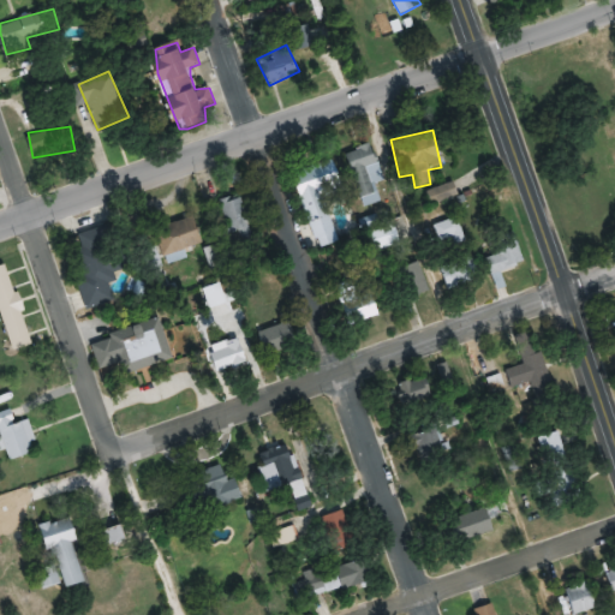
[(375,185),(384,181),(371,144),(344,153),(363,207),(381,201),(375,185)]
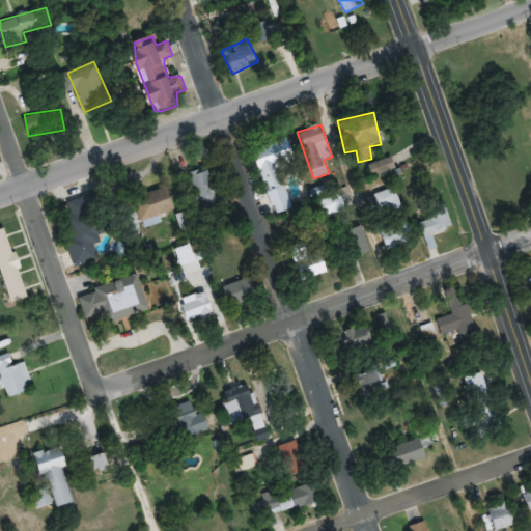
[(274,215),(291,210),(279,168),(296,163),(288,139),(253,149),(274,215)]
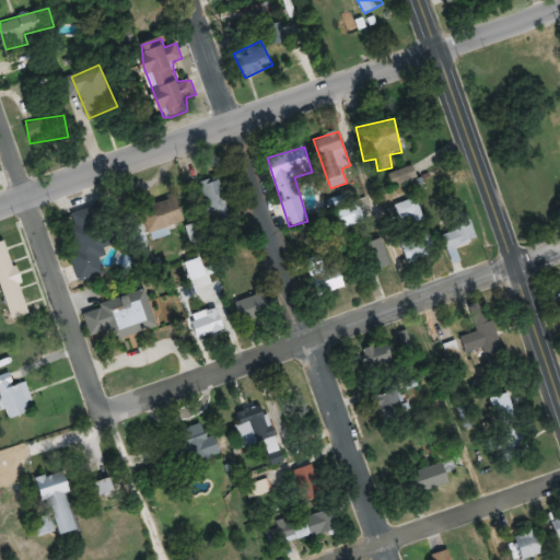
[(416,178),(415,168),(391,172),(392,182),(416,178)]
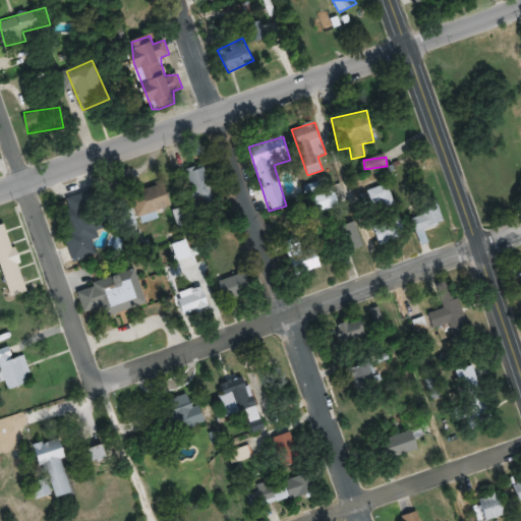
[(184,171),(196,210),(217,203),(205,165),(184,171)]
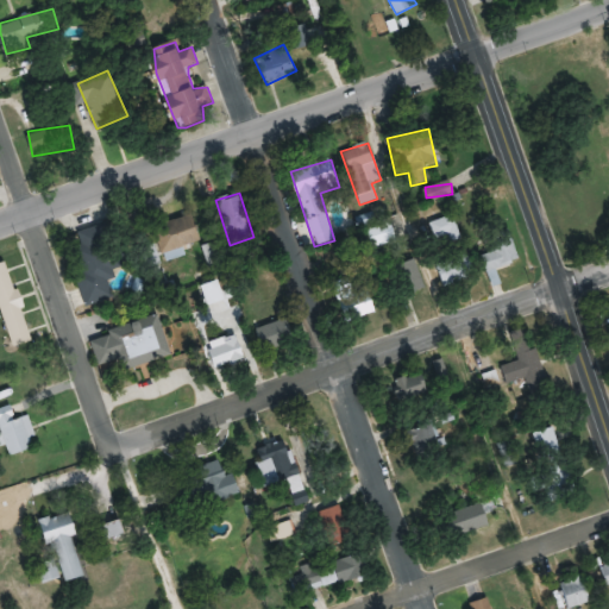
[(203,242),(194,214),(152,227),(162,255),(203,242)]
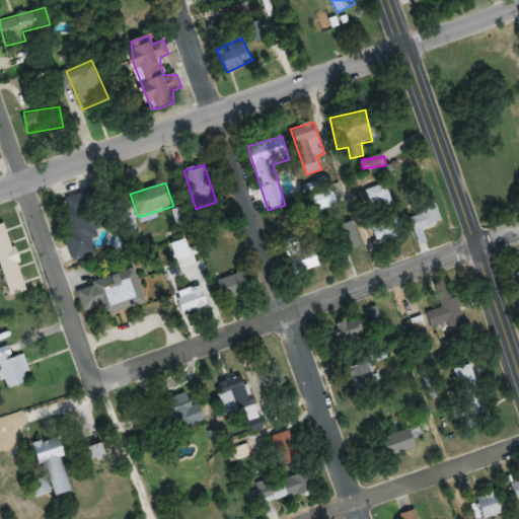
[(304,188),(306,194),(319,188),(316,182),(304,188)]
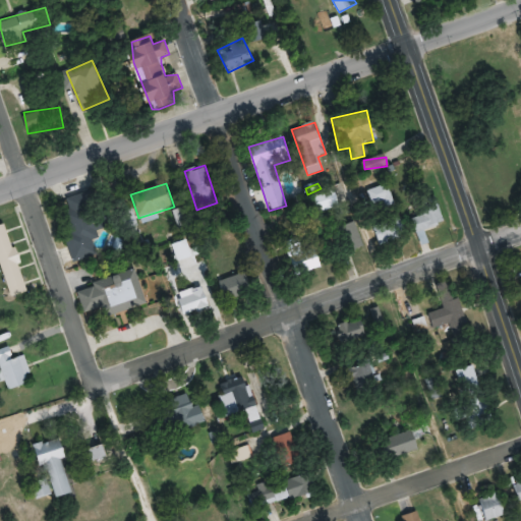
[(374,211),(394,206),(390,187),(369,192),(374,211)]
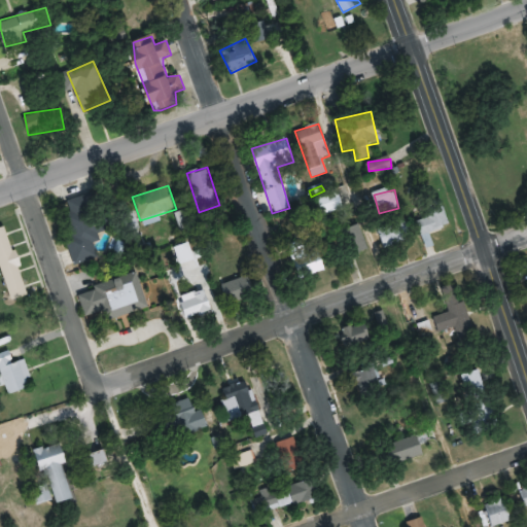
[(344,209),(339,192),(316,199),(320,215),(344,209)]
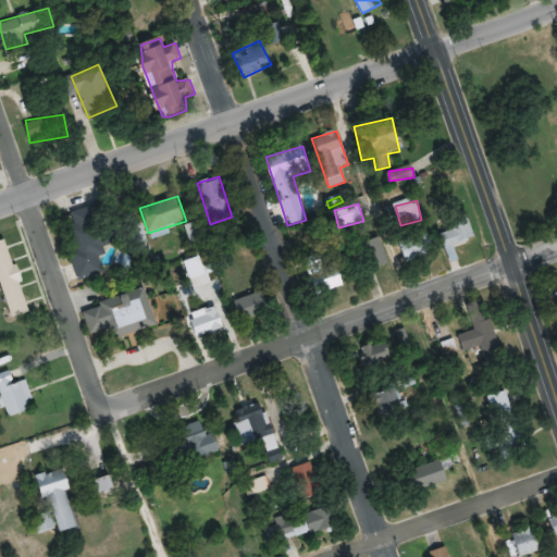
[(63,214),(82,280),(102,273),(98,256),(106,254),(103,246),(111,244),(100,205),(63,214)]
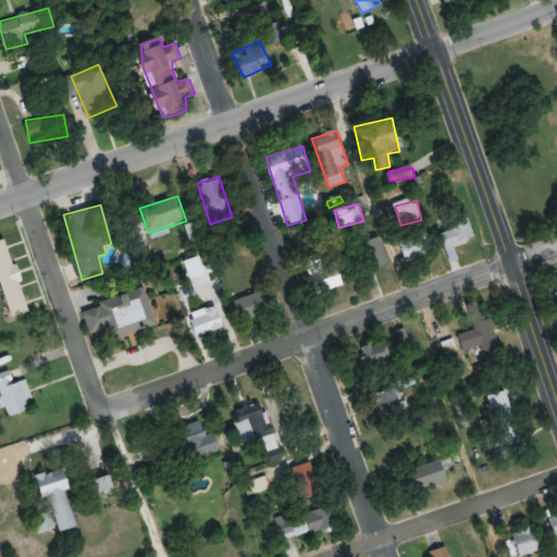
[(437,236),(450,263),(459,259),(454,248),(477,237),(468,221),(437,236)]
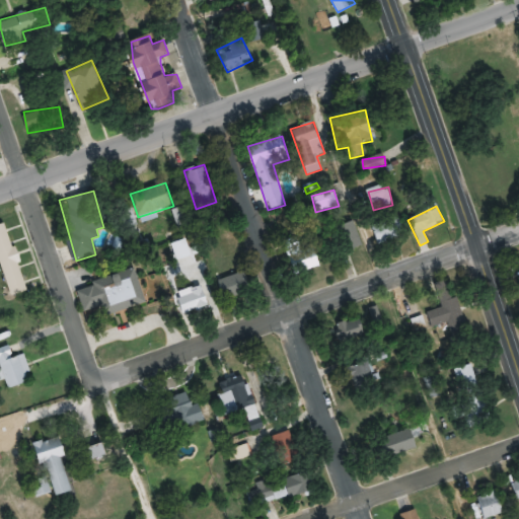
[(371,227),(380,246),(404,235),(394,215),(371,227)]
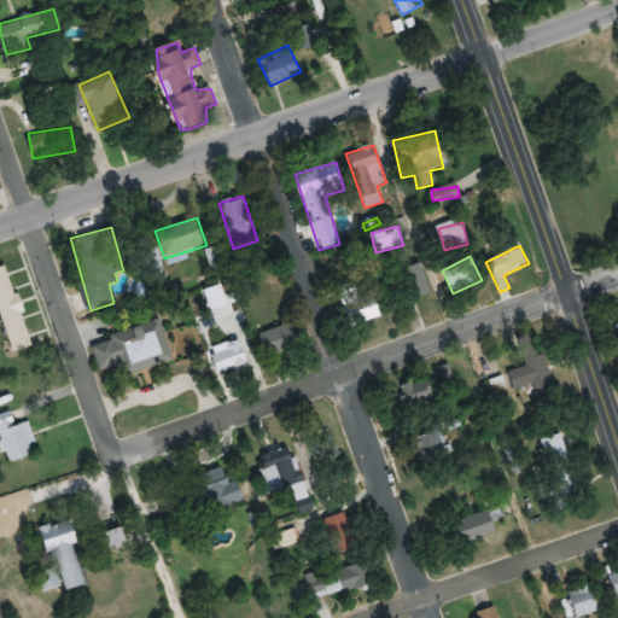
[(402,272),(415,299),(433,291),(420,263),(402,272)]
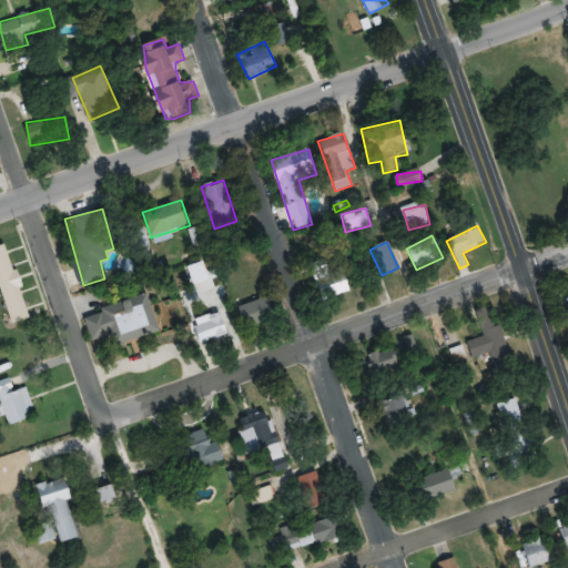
[(0,286),(10,324),(29,318),(9,244),(0,246),(0,286)]
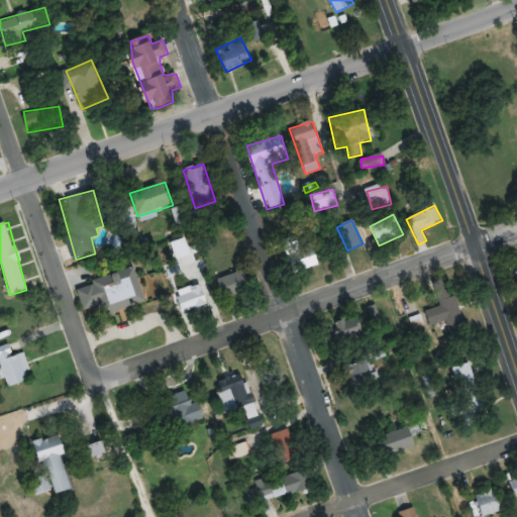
[(192,255),(186,237),(167,243),(174,262),(192,255)]
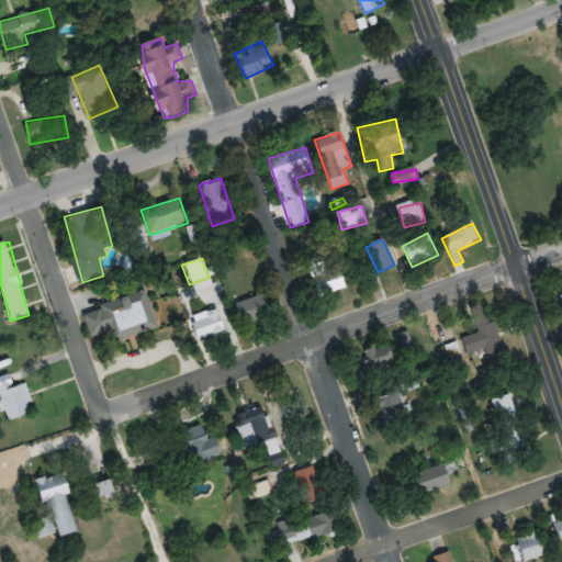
[(314,279),(318,295),(347,289),(343,272),(314,279)]
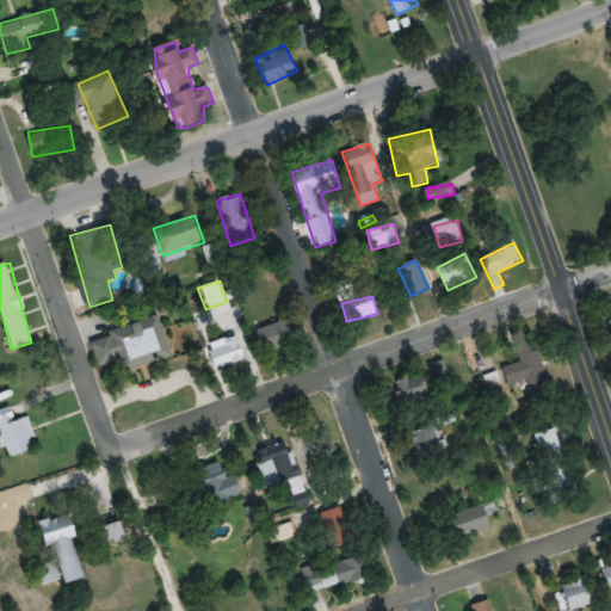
[(90,339),(102,378),(172,356),(159,316),(90,339)]
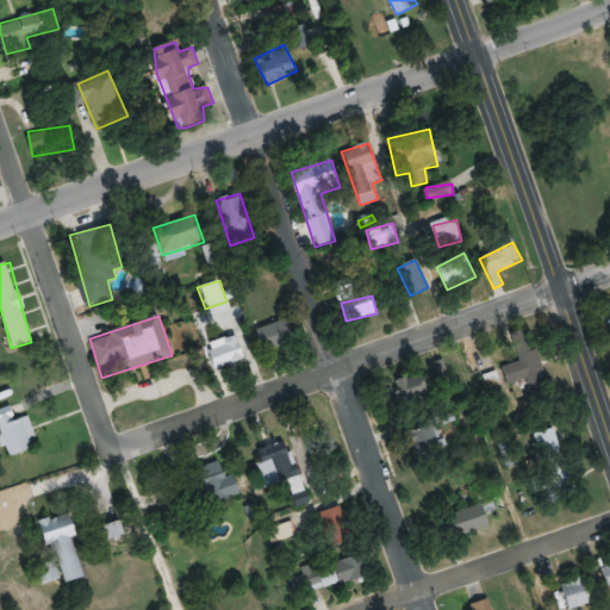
[(256,329),(263,352),(296,341),(287,318),(256,329)]
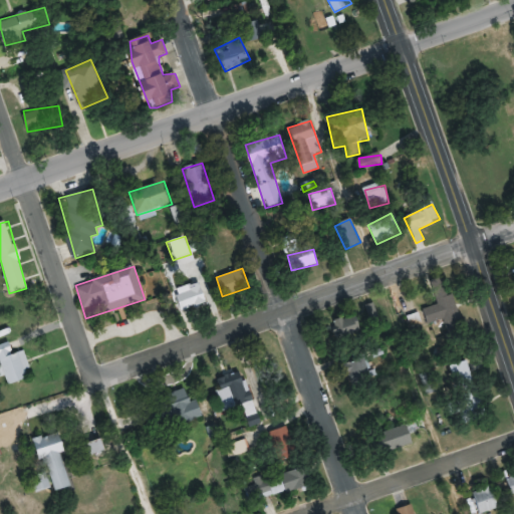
[(449,277),(432,281),(437,305),(424,308),(428,323),(444,319),(450,343),(464,340),(449,277)]
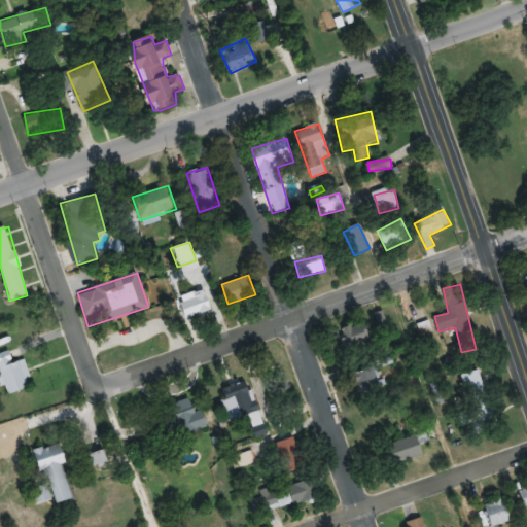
[(184,319),(211,312),(205,289),(178,296),(184,319)]
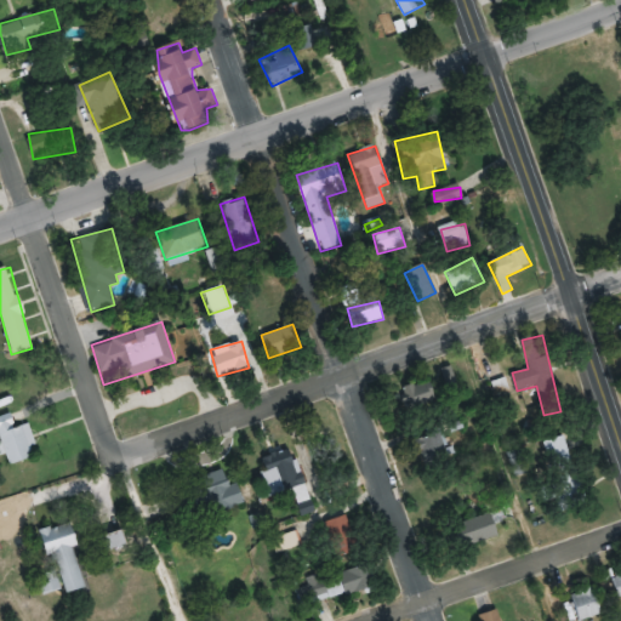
[(402,387),(409,411),(436,404),(429,380),(402,387)]
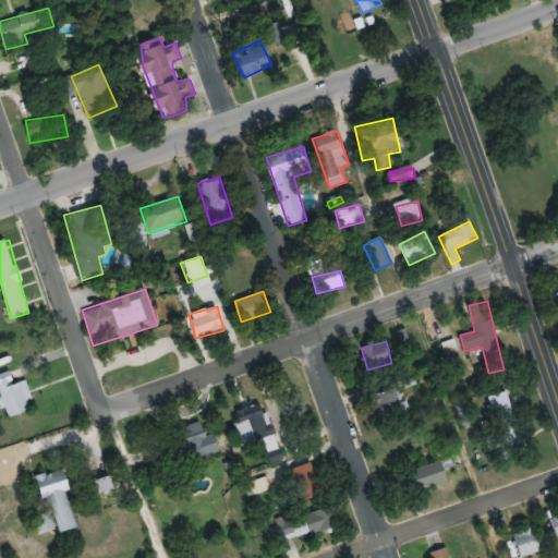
[(0,395),(7,417),(34,410),(25,380),(14,384),(10,372),(0,374),(0,395)]
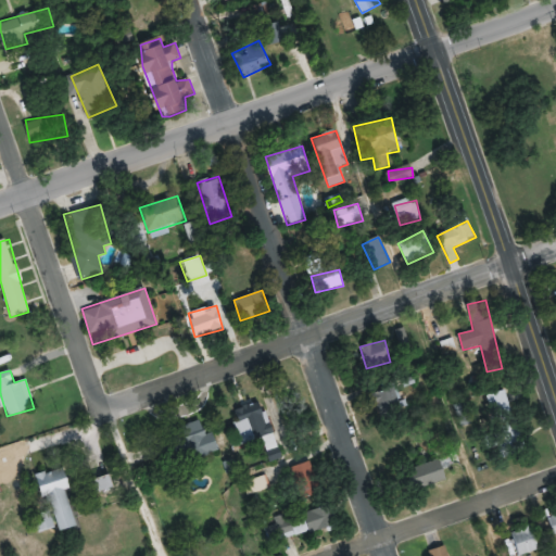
[(401,414),(400,388),(379,389),(380,415),(401,414)]
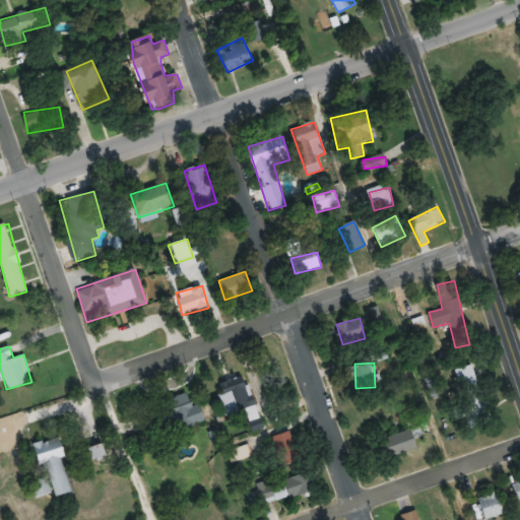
[(474,421),(492,414),(470,363),(453,370),(474,421)]
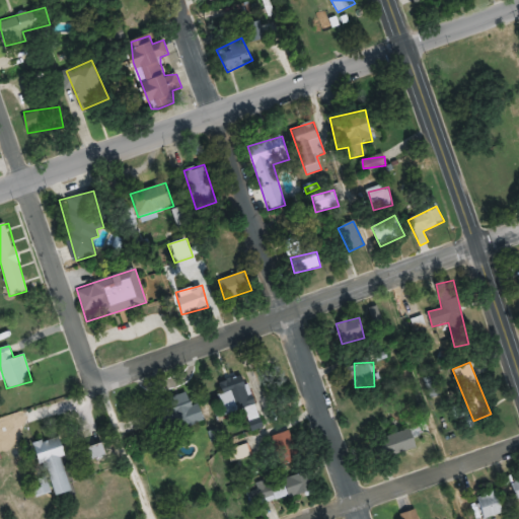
[(216,384),(228,416),(255,404),(243,374),(216,384)]
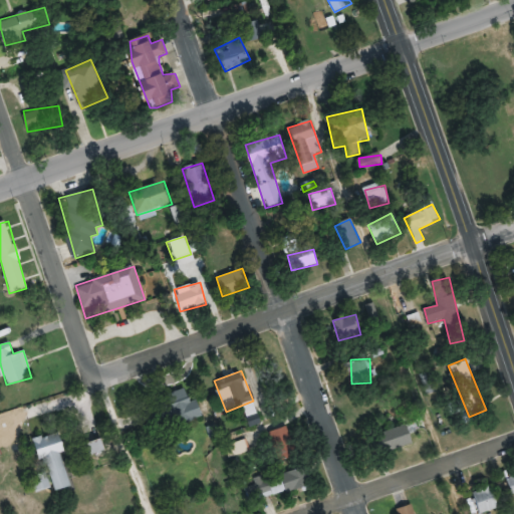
[(149,406),(161,435),(202,418),(190,389),(149,406)]
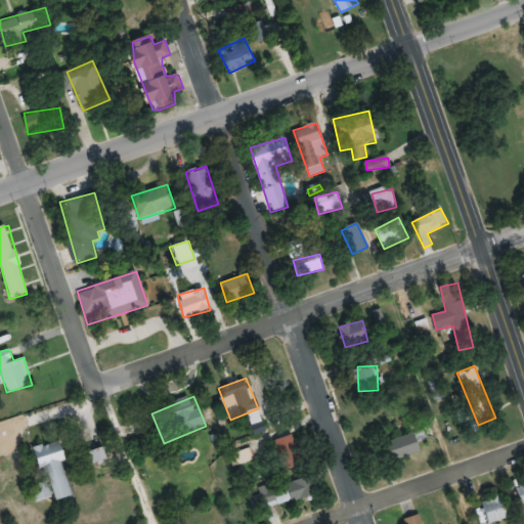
[(422,453),(418,433),(384,441),(389,461),(422,453)]
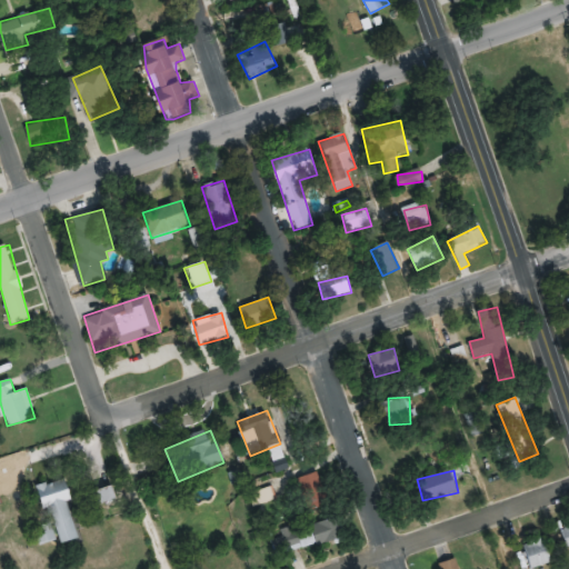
[(310,509),(330,501),(319,471),(299,479),(310,509)]
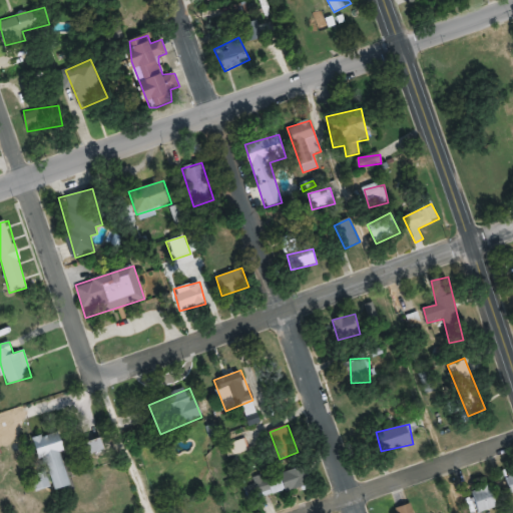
[(71,487),(60,432),(39,436),(50,491),(71,487)]
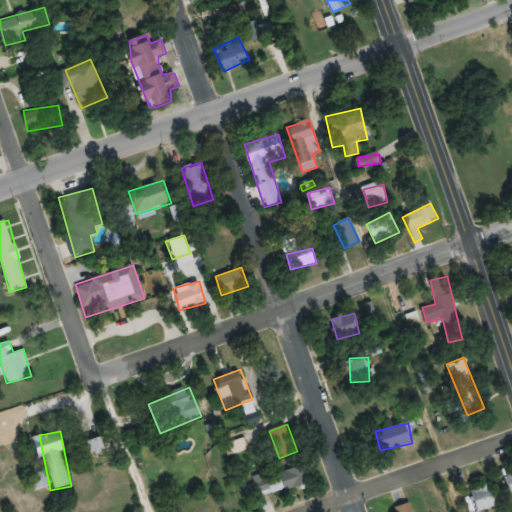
[(106,449),(103,438),(87,443),(91,454),(106,449)]
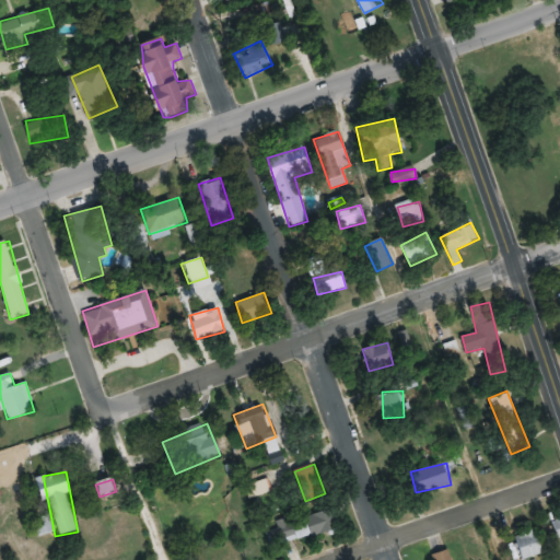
[(268,531),(272,547),(339,529),(334,510),(293,521),(293,517),(276,522),(278,528),(268,531)]
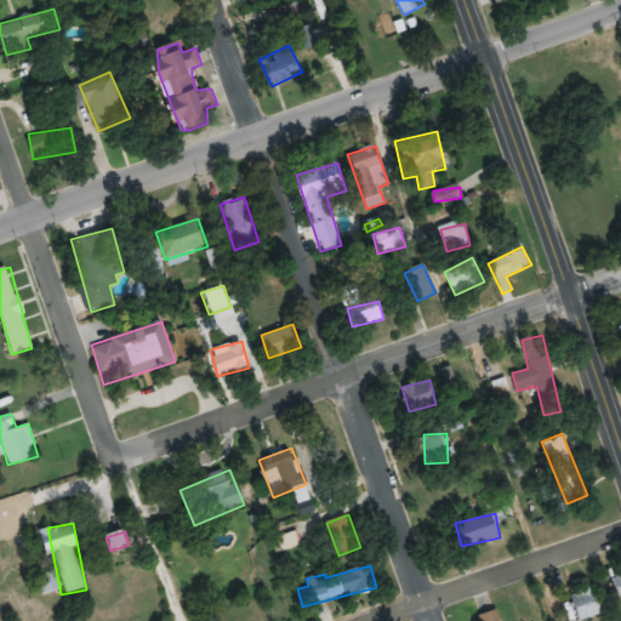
[(617,600),(620,598),(620,574),(610,579),(617,600)]
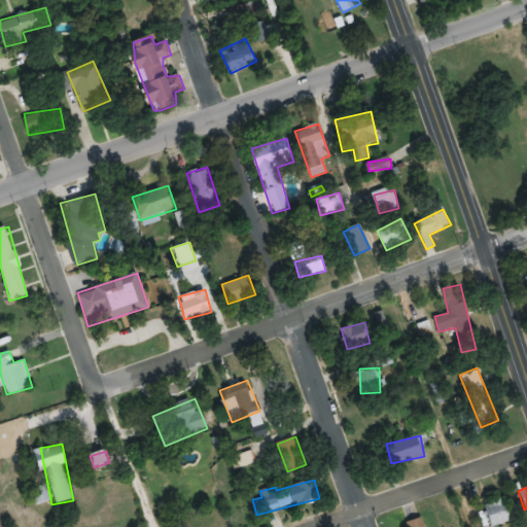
[(489,526),(511,523),(505,499),(484,504),(488,526),(489,526)]
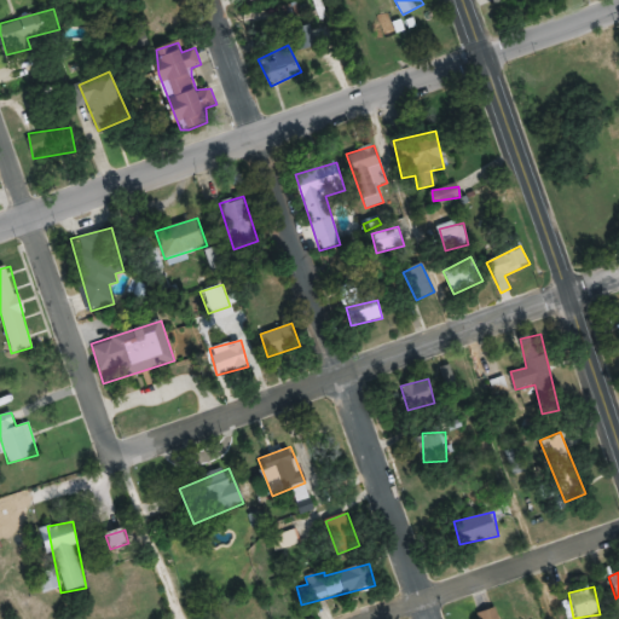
[(498,618),(493,608),(478,615),(479,618),(498,618)]
